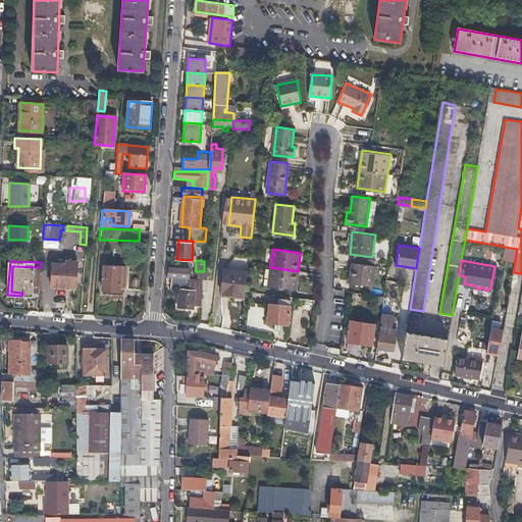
[(76,261),(71,261),(65,261),(65,264),(51,264),(51,286),(75,288),(76,261)]
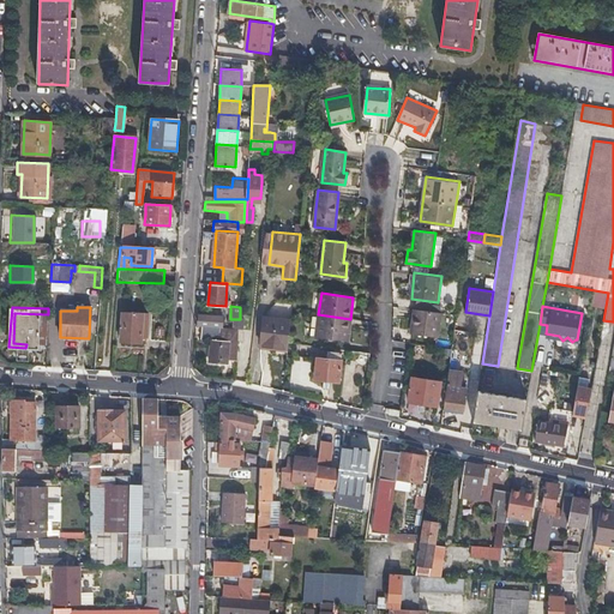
[(413,307),(411,320),(410,332),(438,336),(441,311),(413,307)]
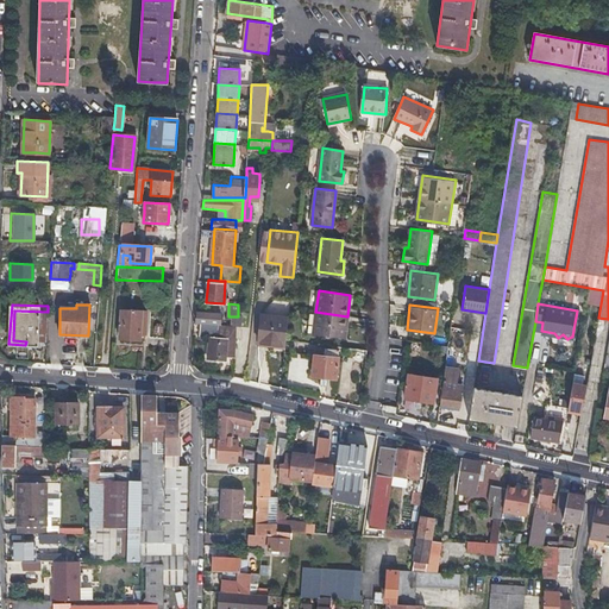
[(13,340),(26,341),(25,345),(37,346),(37,341),(45,343),(48,312),(14,311),(13,340)]
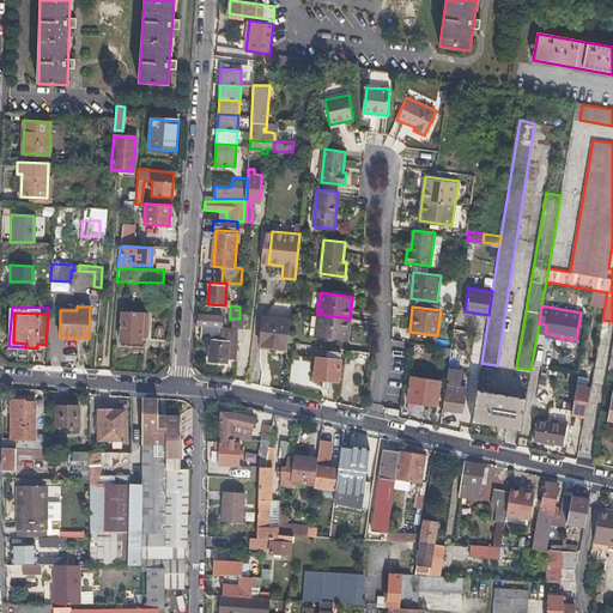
[(140,344),(139,340),(139,337),(145,337),(145,315),(121,314),(120,343),(140,344)]
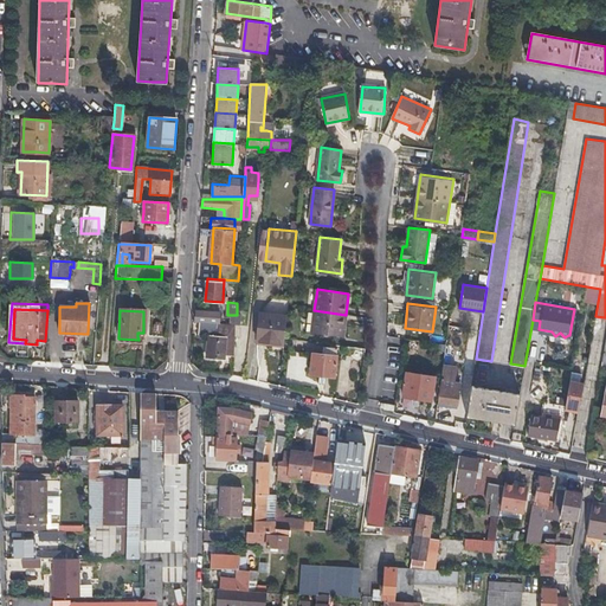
[(311,331),(342,336),(346,315),(314,310),(311,331)]
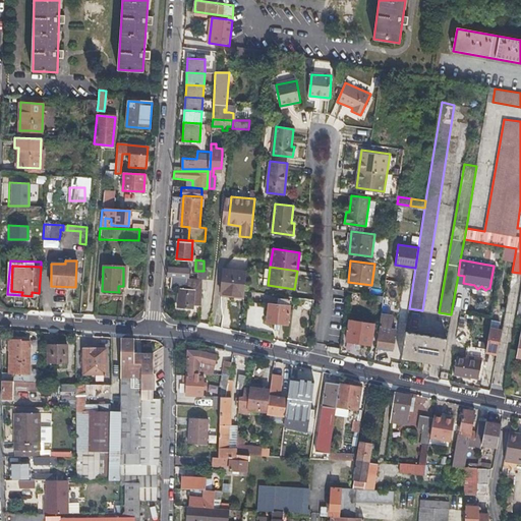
[(246,271),(223,269),(220,292),(243,294),(246,271)]
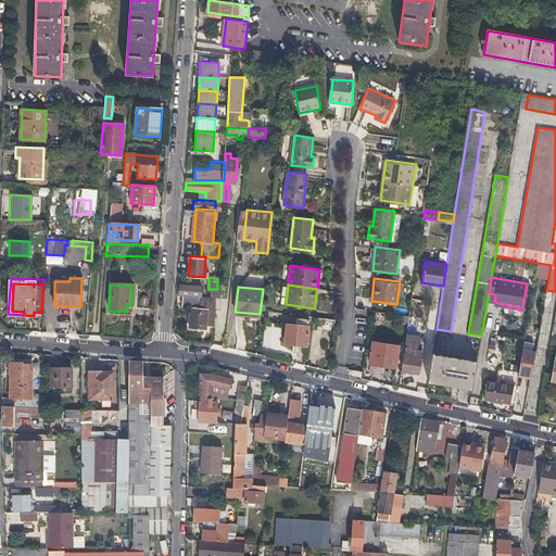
[(214,324),(216,295),(182,293),(181,304),(191,305),(189,327),(205,328),(205,323),(214,324)]
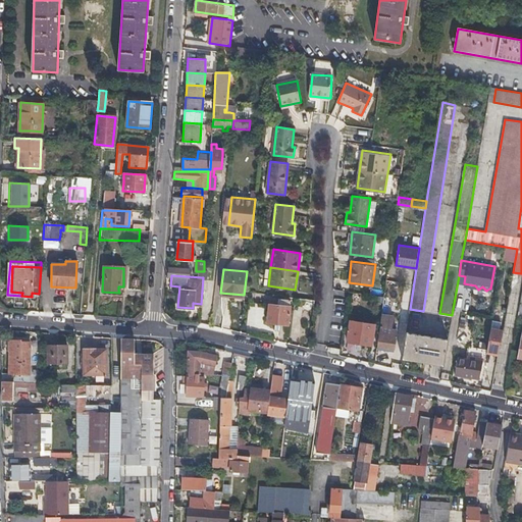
[(289,305),(289,302),(290,299),(277,297),(277,304),(269,303),(266,320),(289,323),(291,305),(289,305)]
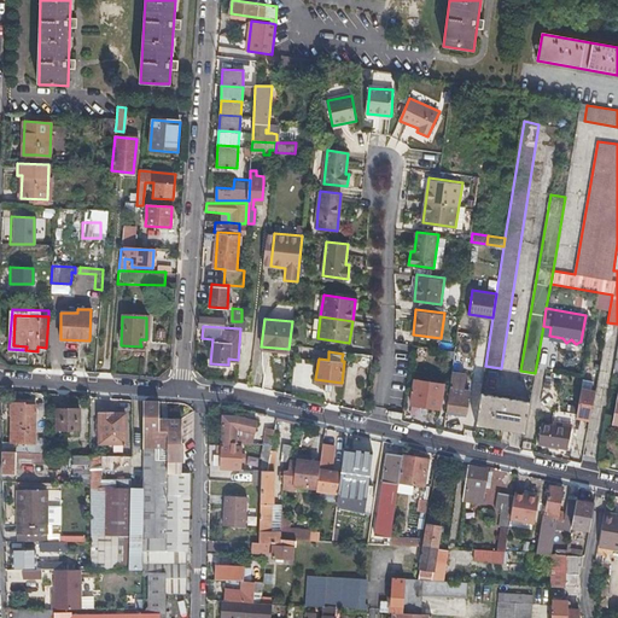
[(465,412),(467,401),(468,390),(464,390),(466,374),(452,372),(447,408),(464,412),(465,412)]
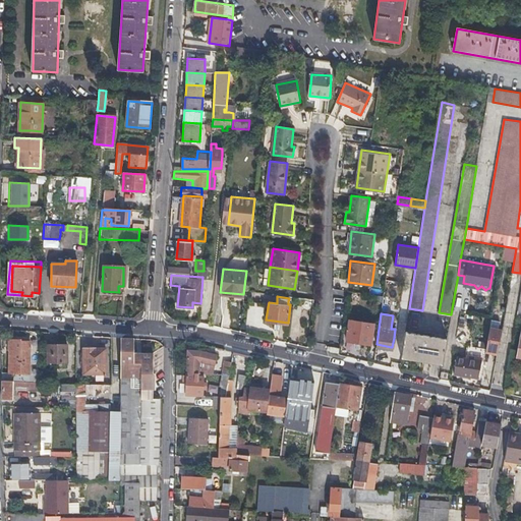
[(371,344),(374,324),(350,320),(347,340),(371,344)]
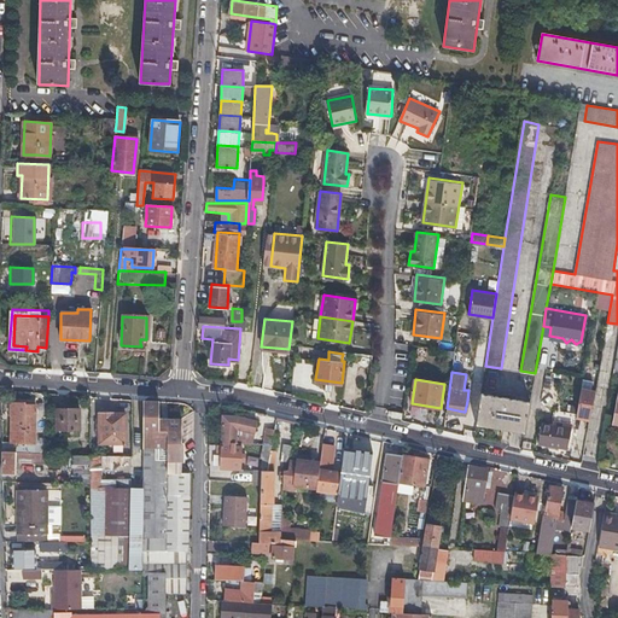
[(590,415),(593,403),(595,391),(582,389),(577,413),(590,415)]
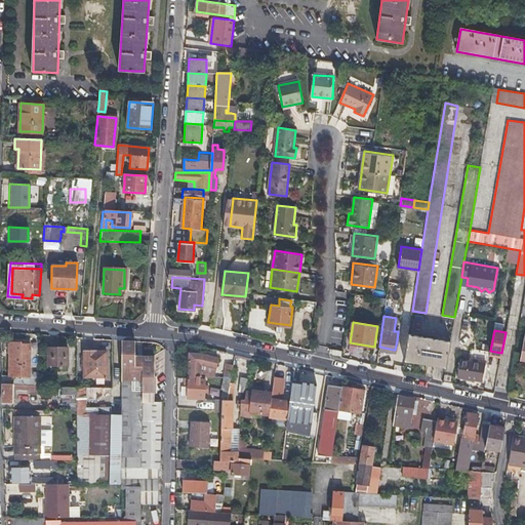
[(429,364),(429,361),(446,364),(450,341),(408,334),(404,360),(429,364)]
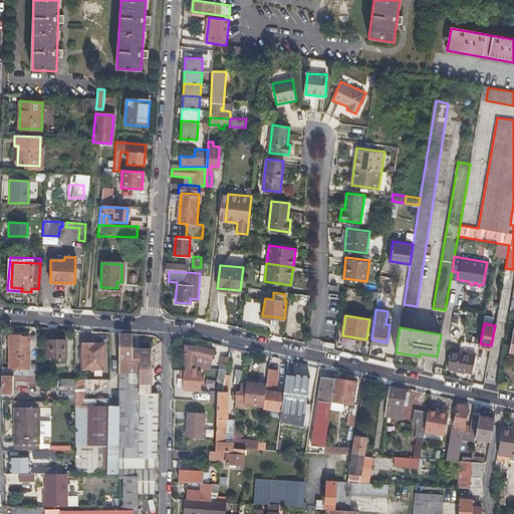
[(117,448),(138,448),(139,349),(131,349),(131,334),(118,333),(117,407),(117,448)]
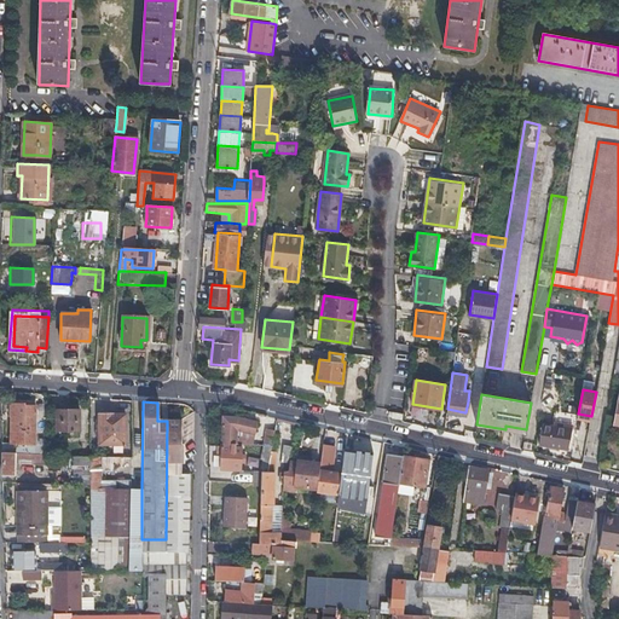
[(41,445),(38,445),(34,445),(34,406),(23,406),(23,404),(10,404),(9,421),(10,421),(10,444),(15,444),(15,452),(41,453),(41,445)]
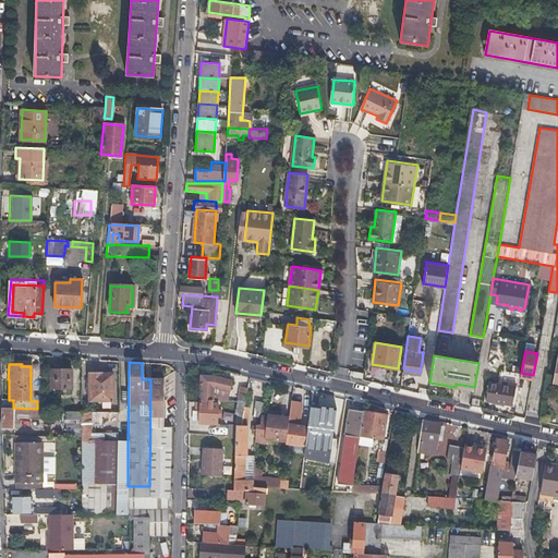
[(366,377),(385,379),(386,368),(367,366),(366,377)]
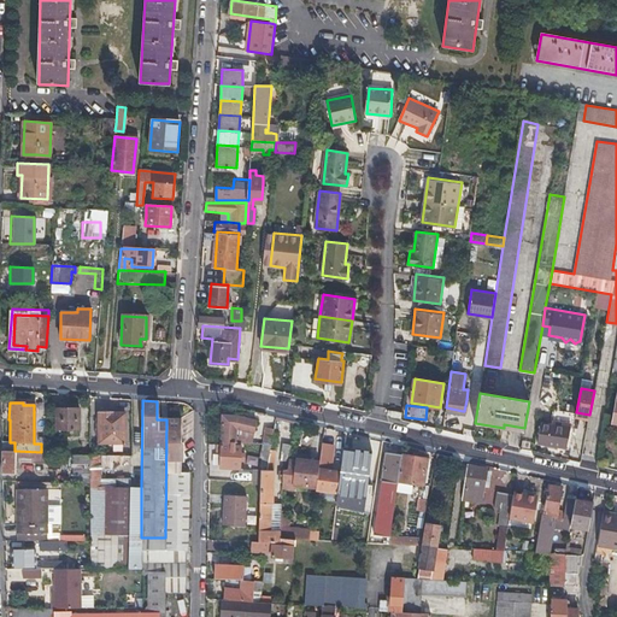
[(53,429),(65,430),(77,430),(77,410),(54,409),(53,429)]
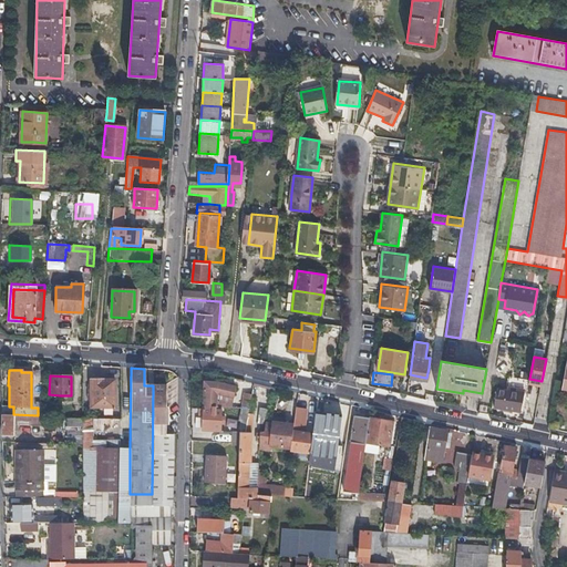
[(523,393),(527,394),(528,383),(529,379),(508,375),(506,390),(497,389),(494,405),(519,410),(523,393)]
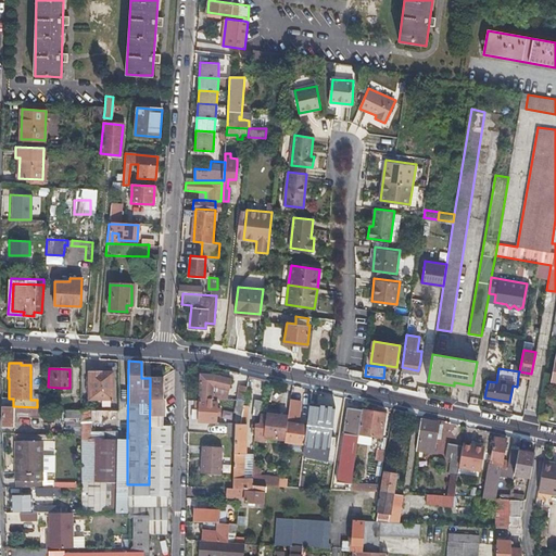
[(112,400),(111,387),(111,373),(100,373),(100,371),(88,371),(88,400),(112,400)]
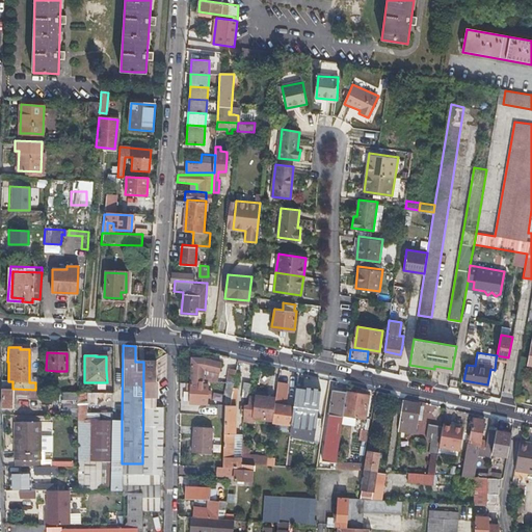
[(217,373),(218,368),(219,363),(204,360),(191,358),(189,383),(187,383),(187,391),(189,391),(188,402),(206,403),(207,384),(202,384),(203,372),(206,371),(217,373)]
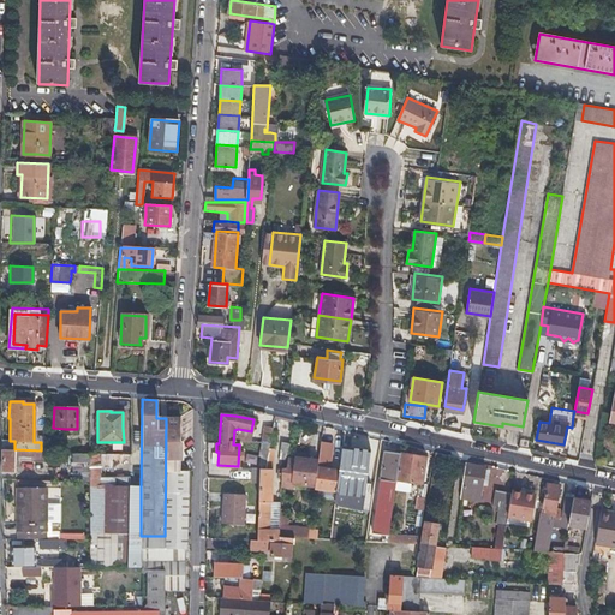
[(165,590),(185,590),(186,543),(190,543),(190,536),(186,535),(187,471),(179,471),(179,418),(166,418),(165,536),(141,536),(141,563),(165,563),(165,590)]
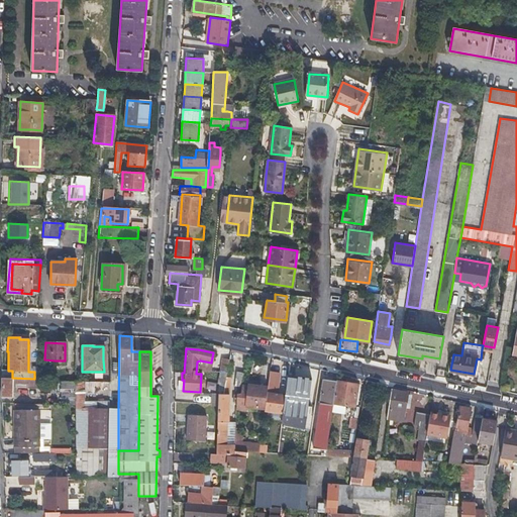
[(219,384),(217,394),(222,394),(226,375),(228,362),(221,360),(217,384),(219,384)]
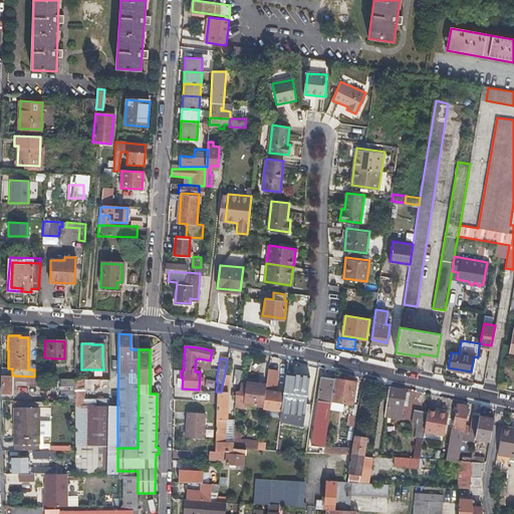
[(247,381),(252,382),(257,383),(259,367),(260,361),(251,360),(247,381)]
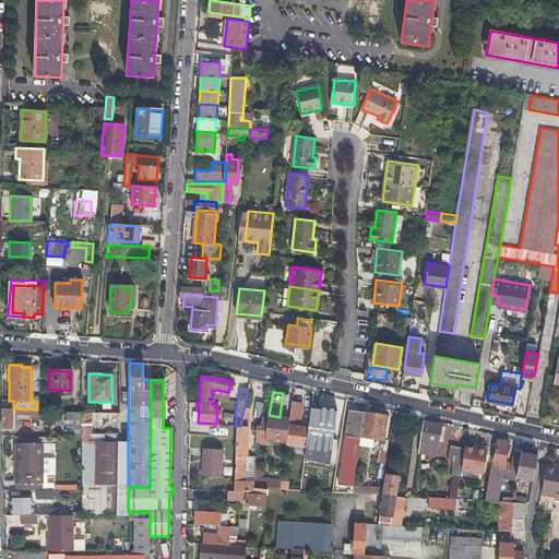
[(282,400),(280,417),(283,418),(289,418),(292,402),(292,401),(282,400)]
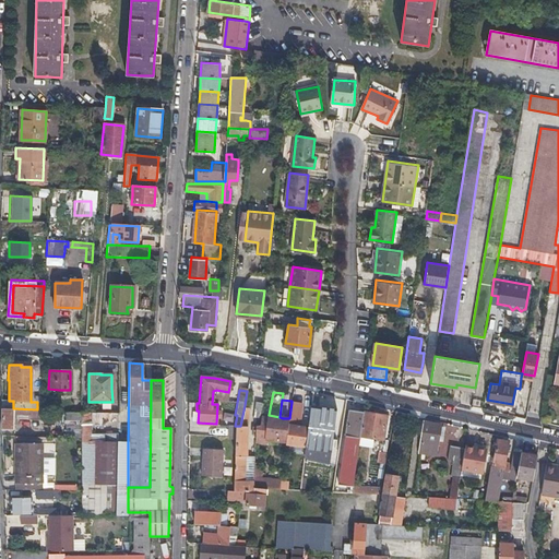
[(287,431),(286,444),(306,447),(308,427),(298,426),(300,403),(292,402),(289,418),(287,431)]
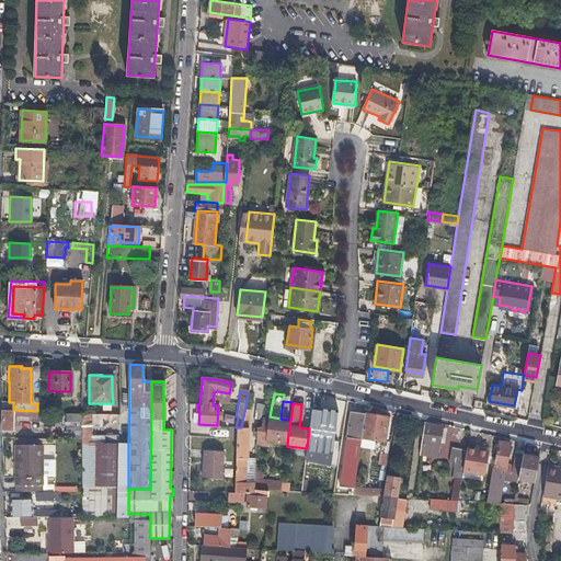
[(264,404),(260,404),(256,404),(254,419),(262,420),(264,404)]
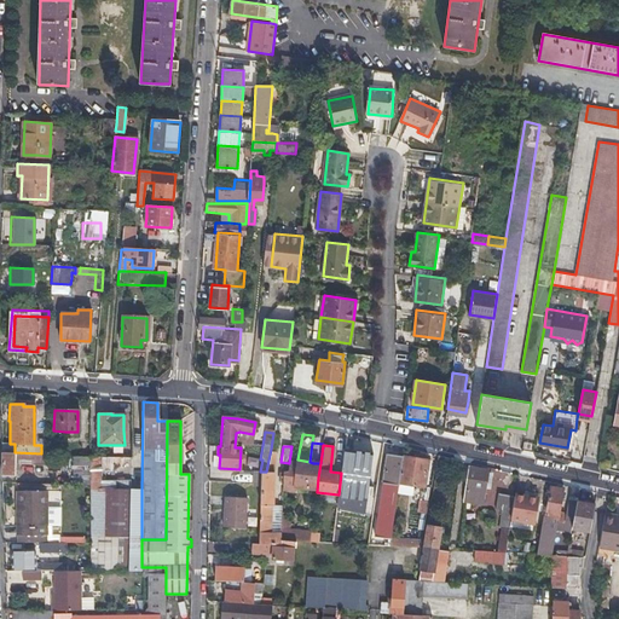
[(260,472),(260,486),(259,543),(281,544),(281,539),(281,533),(270,532),(271,505),(272,505),(273,469),(275,449),(271,449),(266,472),(260,472)]
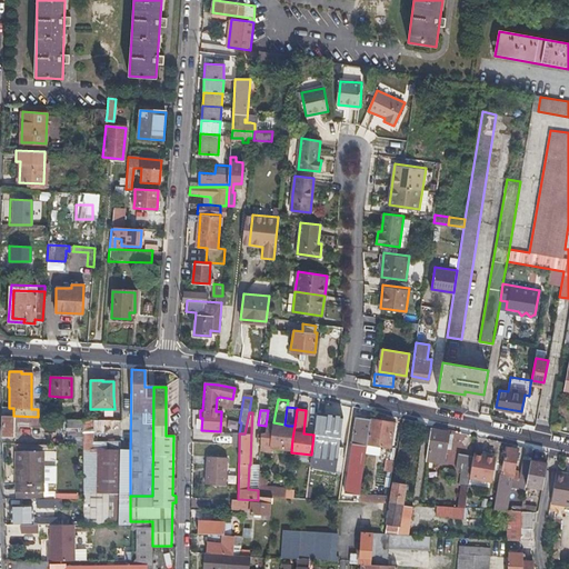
[(42,417),(38,417),(13,416),(1,416),(1,437),(13,437),(13,426),(42,427),(42,417)]
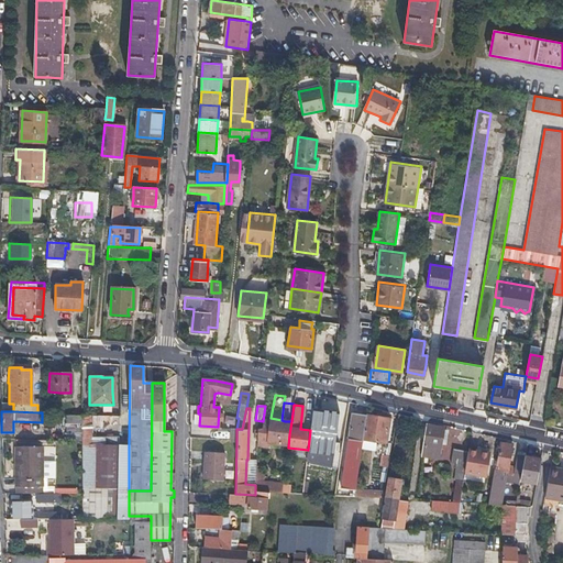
[(352,412),(350,426),(348,439),(351,440),(344,482),(353,484),(352,486),(355,486),(363,439),(367,415),(352,412)]
